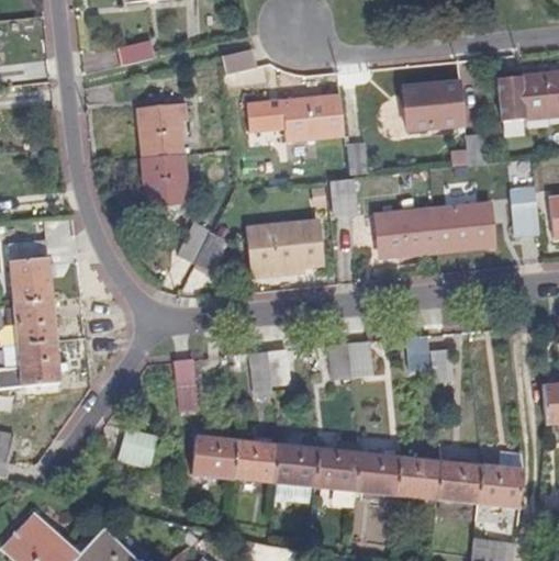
[(38,10),(37,0),(24,2),(25,11),(38,10)]
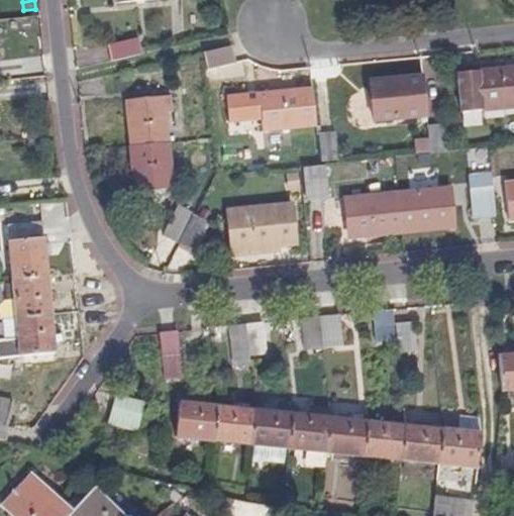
[(112,60),(140,54),(137,38),(109,44),(112,60)]
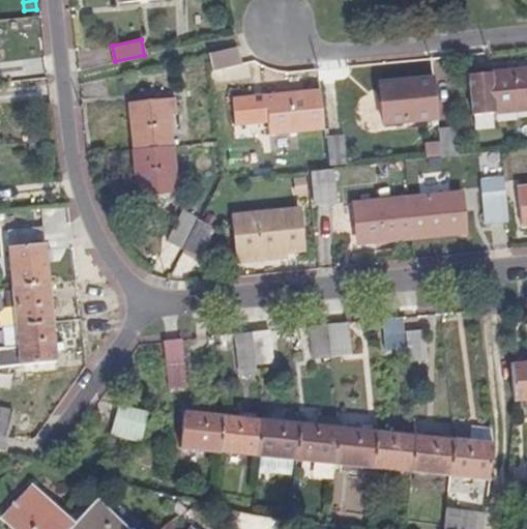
[(238,64),(235,48),(208,54),(210,70),(238,64)]
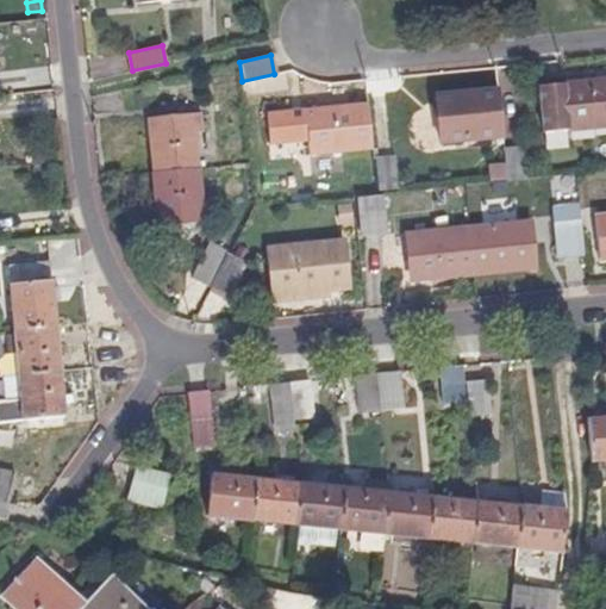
[(541,131),(605,125),(605,80),(537,87),(541,131)]
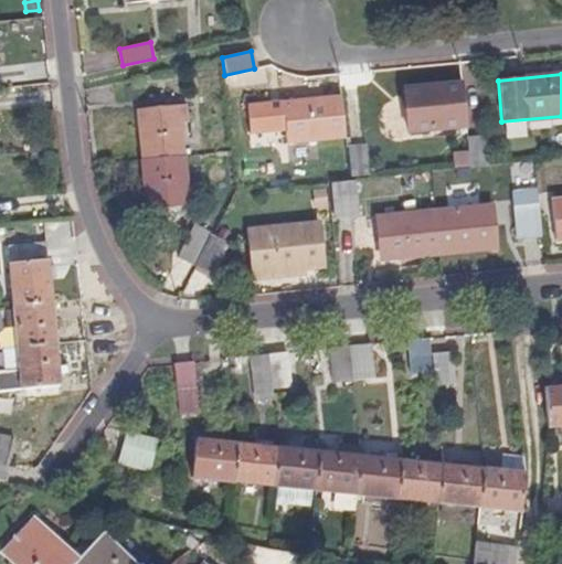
[(466,126),(462,83),(404,88),(409,130),(466,126)]
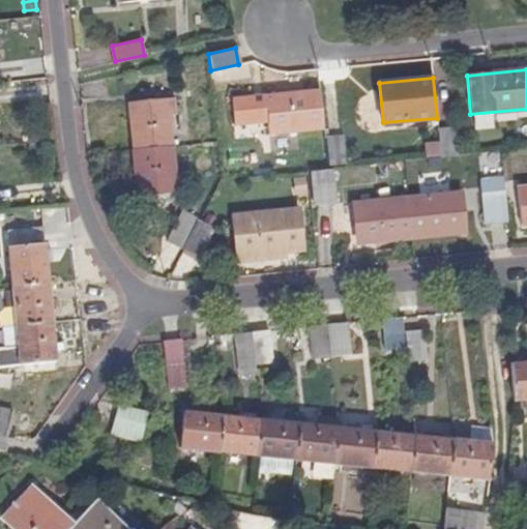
[(324,128),(319,88),(265,93),(269,133),(324,128)]
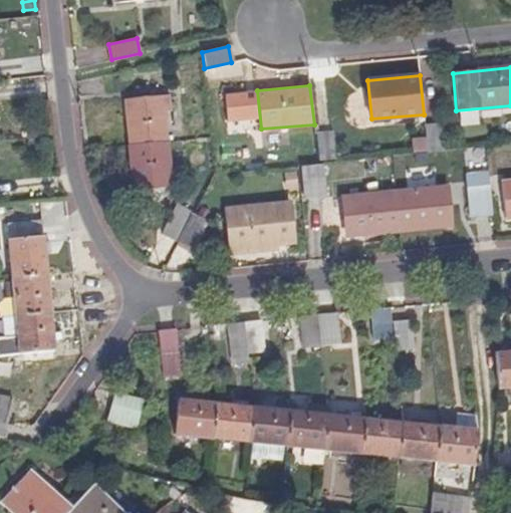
[(167,93),(129,96),(134,144),(172,141),(168,108),(177,106),(176,92),(167,93)]
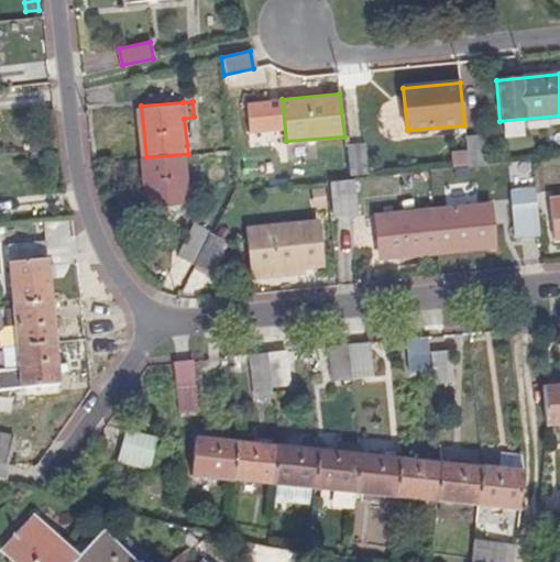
[(483,138),(465,139),(468,167),(485,165),(483,138)]
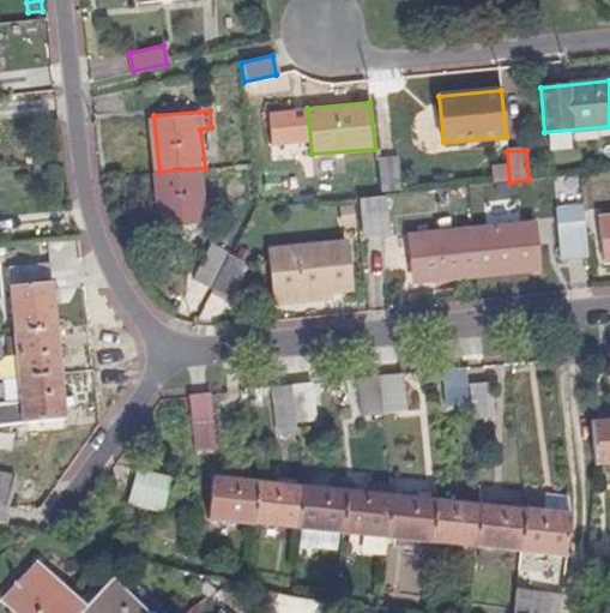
[(384,192),(403,190),(399,157),(379,161),(384,192)]
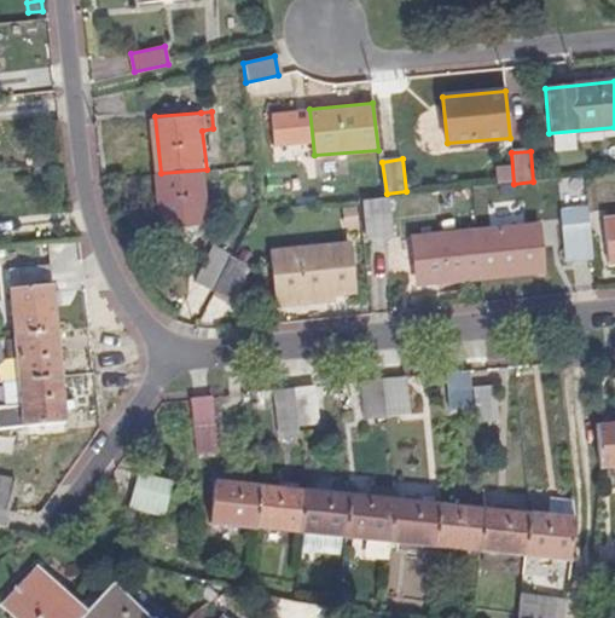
[(209,202),(207,169),(161,173),(166,230),(212,226),(212,220),(221,220),(220,201),(209,202)]
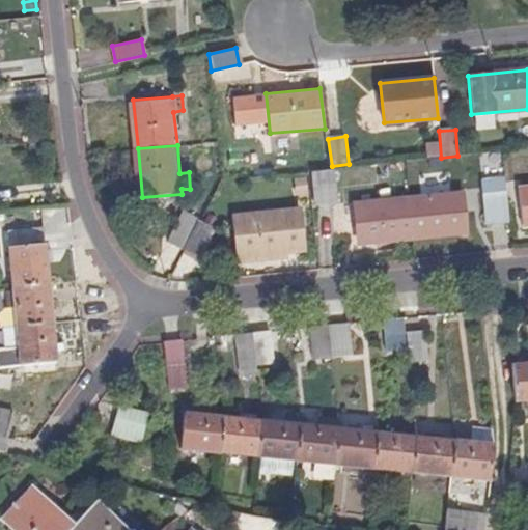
[(393,185),(406,183),(404,171),(407,171),(406,161),(397,162),(399,172),(391,173),(393,185)]
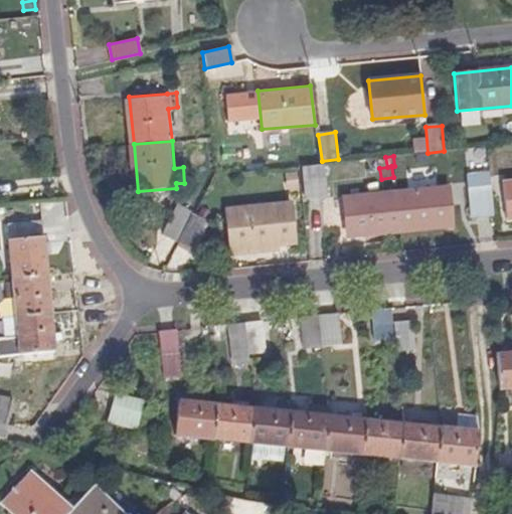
[(309,198),(330,196),(327,166),(306,169),(309,198)]
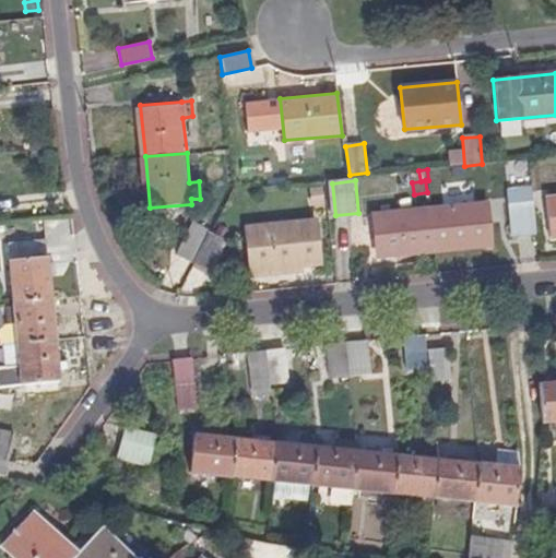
[(331,204),(328,182),(318,183),(320,202),(322,204),(331,204)]
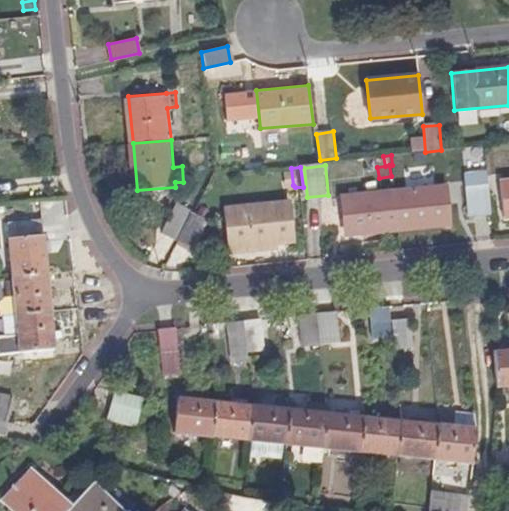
[(491,214),(487,174),(465,176),(469,216),(491,214)]
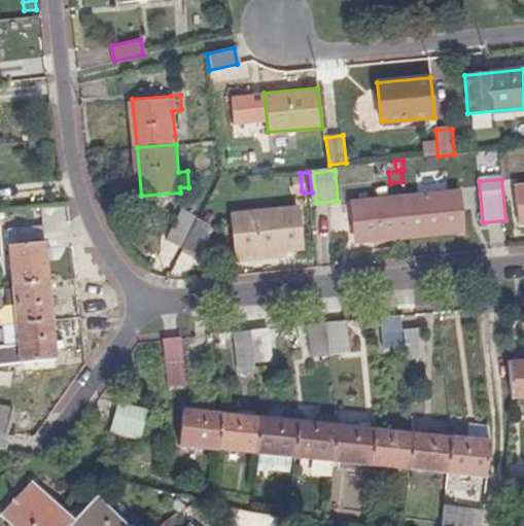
[(460,194),(407,199),(411,237),(464,232),(460,194)]
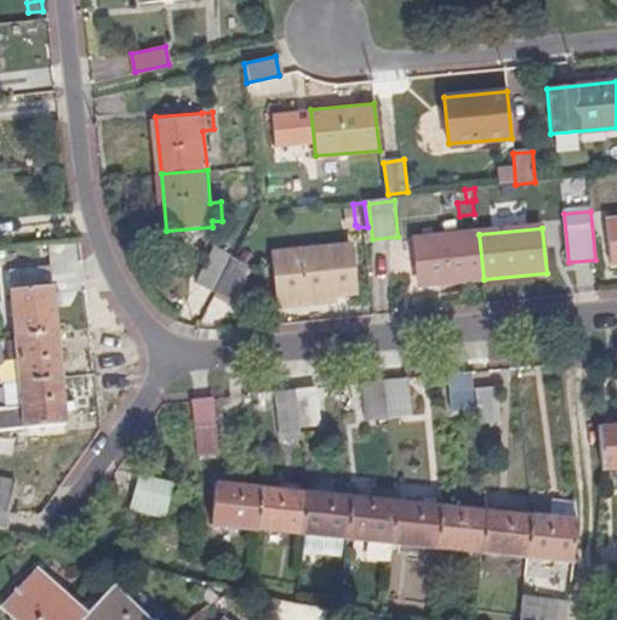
[(484,279),(479,234),(415,240),(418,285),(484,279)]
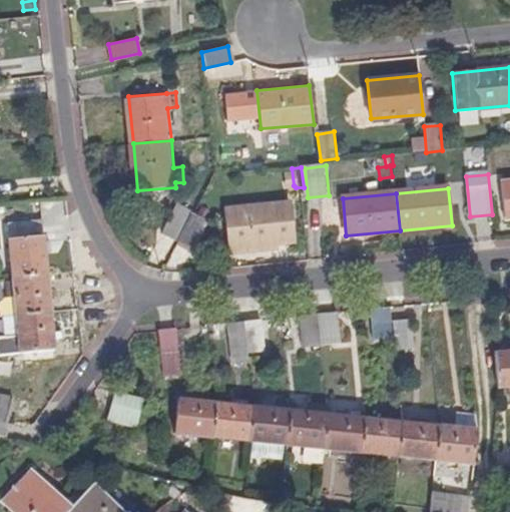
[(175,237),(190,209),(177,202),(163,230),(175,237)]
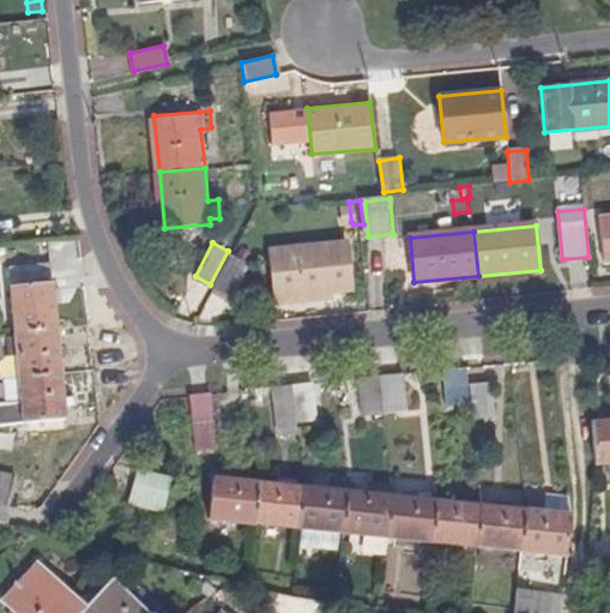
[(278,294),(350,288),(345,242),(275,250),(278,294)]
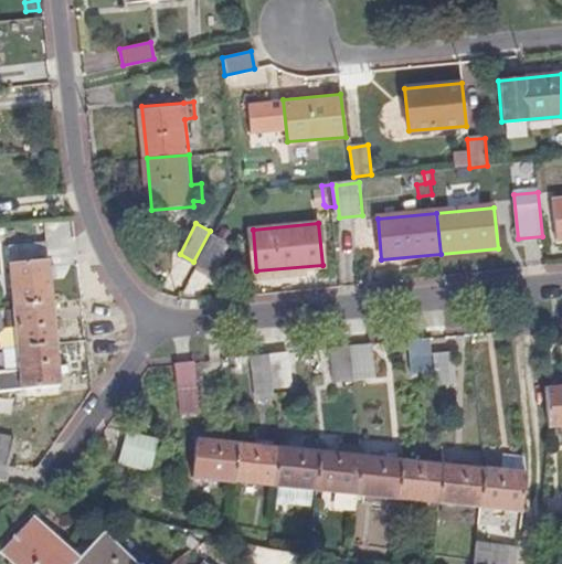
[(229,243),(212,234),(197,264),(213,273),(229,243)]
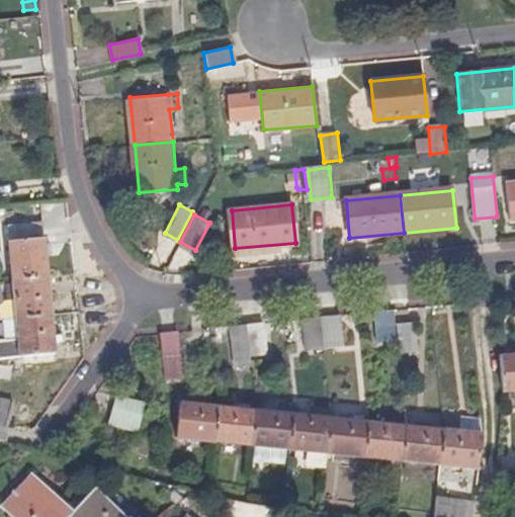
[(12,276),(48,273),(43,221),(8,225),(12,276)]
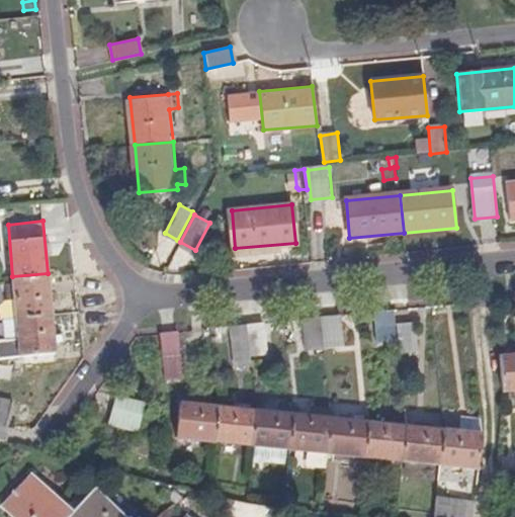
[(51,311),(48,273),(12,276),(15,315),(51,311)]
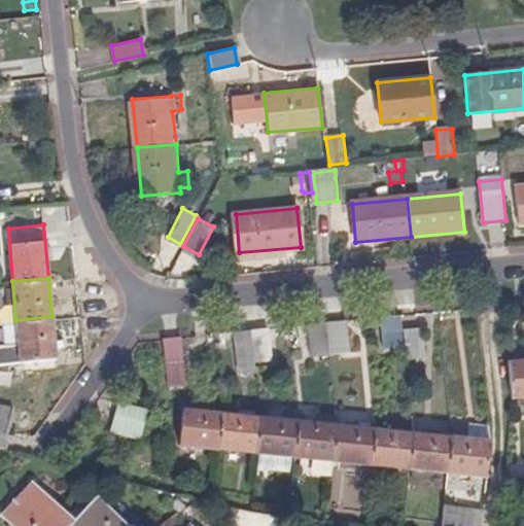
[(402,329),(400,315),(380,317),(383,349),(404,347),(402,329)]
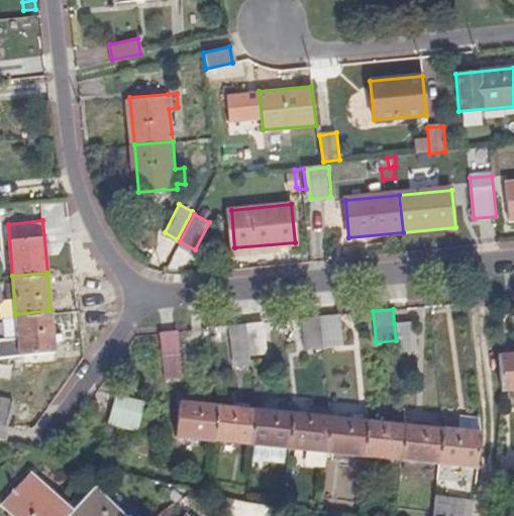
[(0,354),(55,349),(50,310),(15,314),(17,334),(0,335),(0,354)]
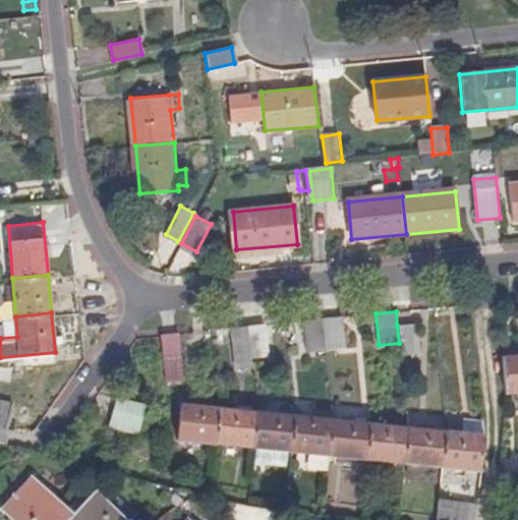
[(336,318),(321,318),(323,349),(343,346),(341,316),(336,318)]
